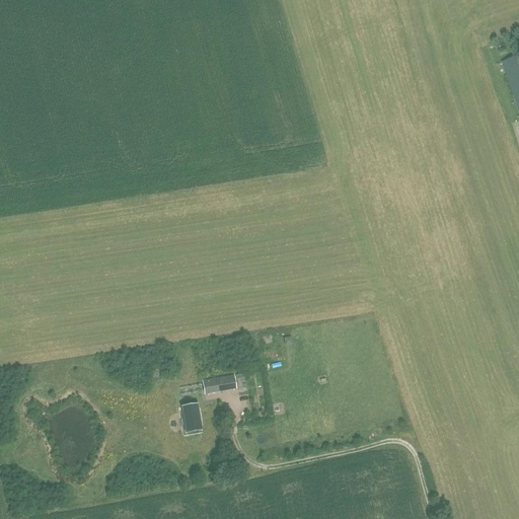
[(518,56),(503,62),(518,109),(518,56)]
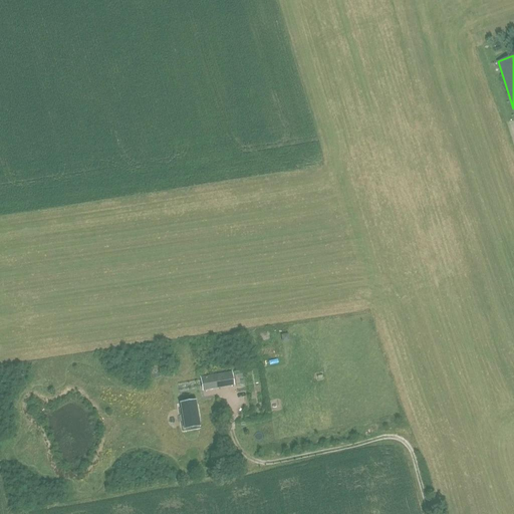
[(232,372),(201,378),(203,391),(234,386),(232,372)]
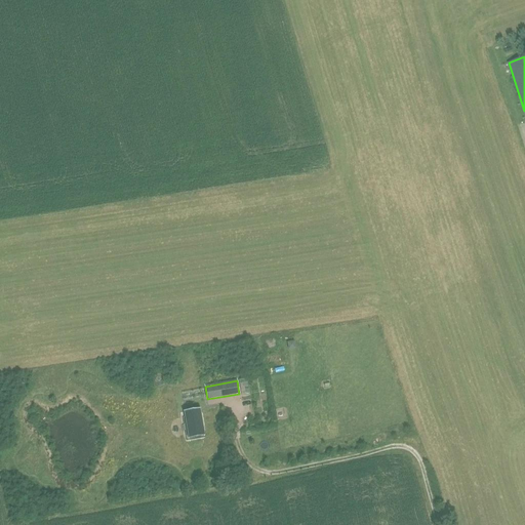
[(201,409),(183,412),(185,412),(189,438),(204,436),(199,410),(201,409)]
